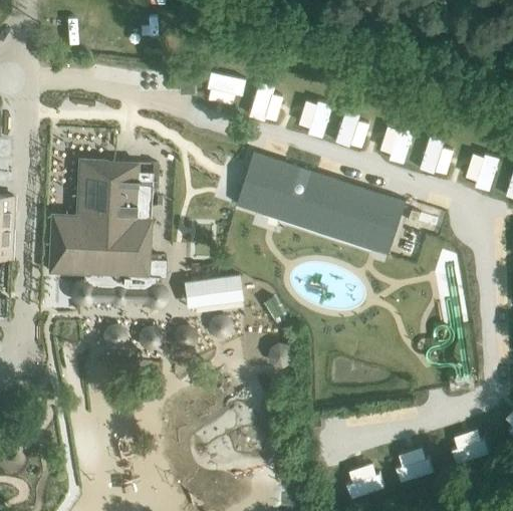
[(159,0),(160,21),(177,20),(176,0),(159,0)]
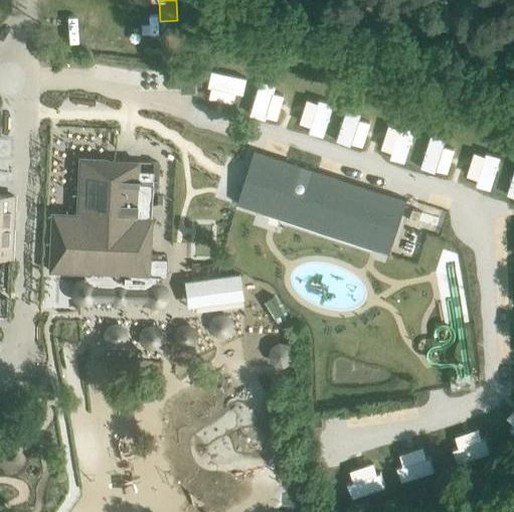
[(106,50),(107,29),(88,28),(89,21),(68,20),(67,48),(106,50)]
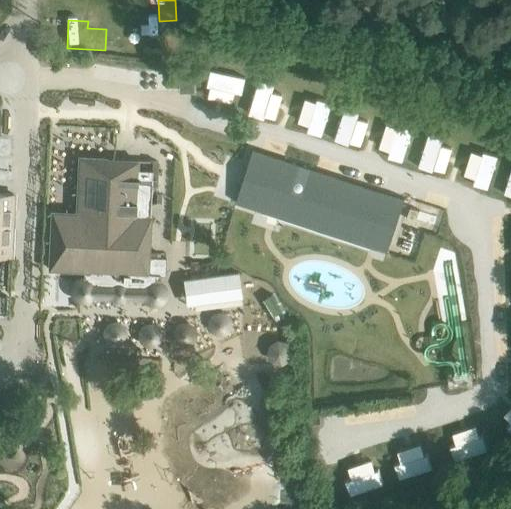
[(329,96),(318,138),(359,148),(364,131),(383,136),(380,146),(453,165),(458,147),(485,154),(489,138),(441,125),(437,141),(398,131),(402,116),(329,96)]
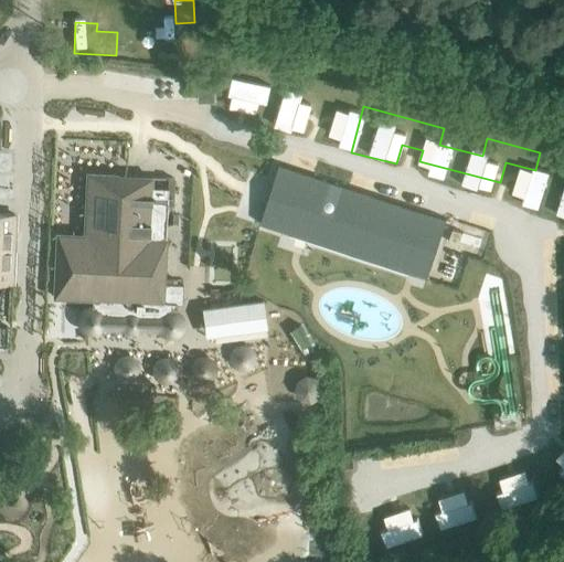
[(278,167),(259,226),(415,276),(419,278),(427,281),(446,221),(439,219),(436,218),(434,216),(349,190),(278,167)]
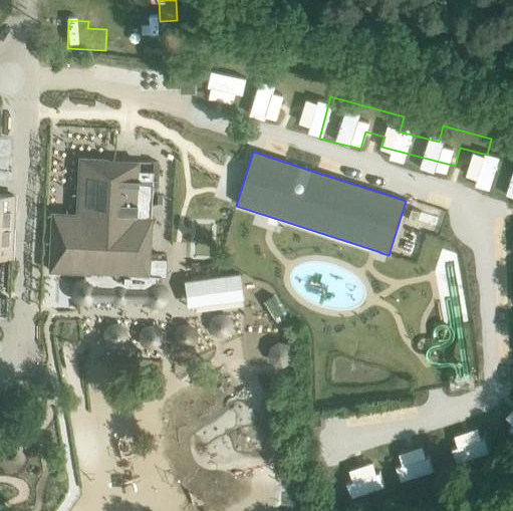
[(50,216),(47,272),(48,272),(146,277),(146,278),(159,279),(165,278),(166,261),(147,260),(149,220),(151,175),(136,174),(137,165),(111,163),(103,163),(103,162),(78,161),(75,217),(50,216)]
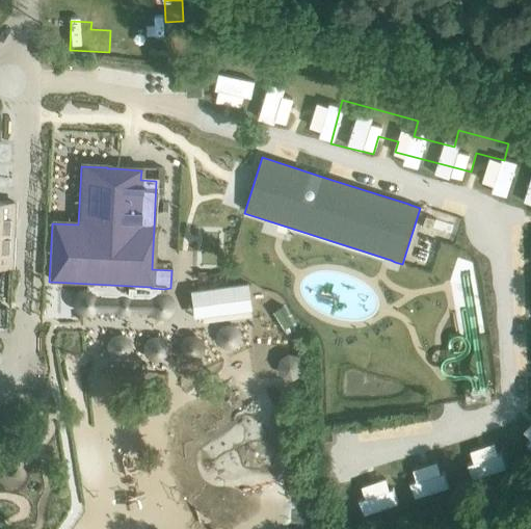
[(0,267),(9,268),(12,206),(0,205),(0,267)]
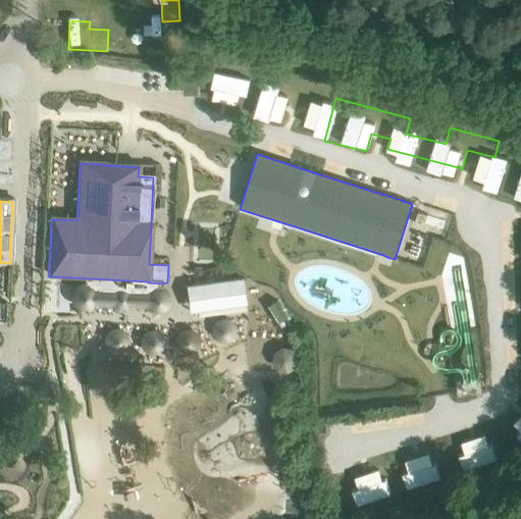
[(197,287),(187,288),(190,313),(246,306),(243,280),(197,287)]
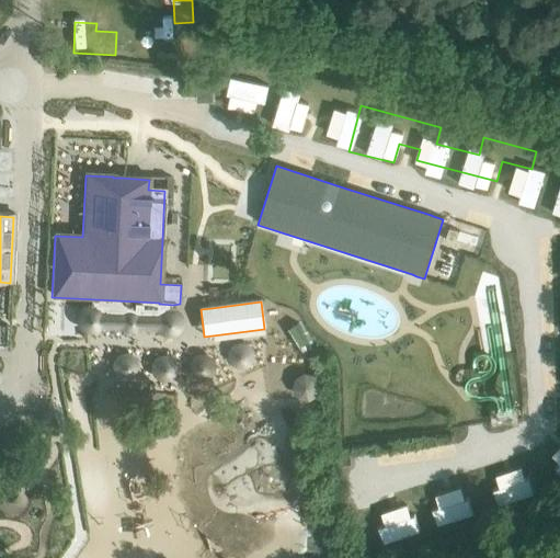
[(512,464),(470,473),(480,515),(549,499),(539,456),(511,462),(512,464)]
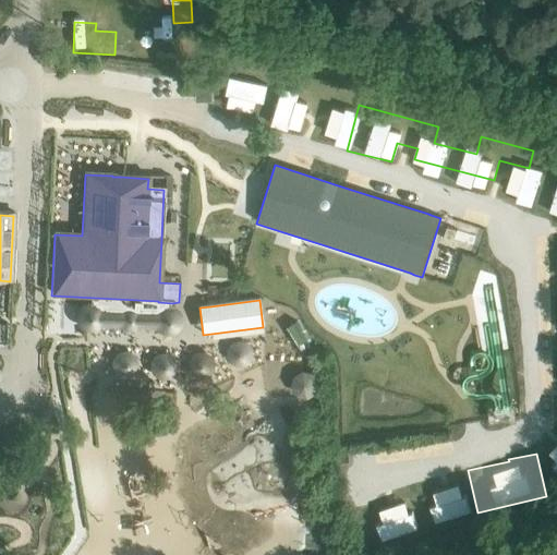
[(360,505),(366,549),(462,534),(460,517),(451,518),(445,477),(427,479),(431,501),(421,502),(424,527),(402,530),(398,498),(360,505)]
